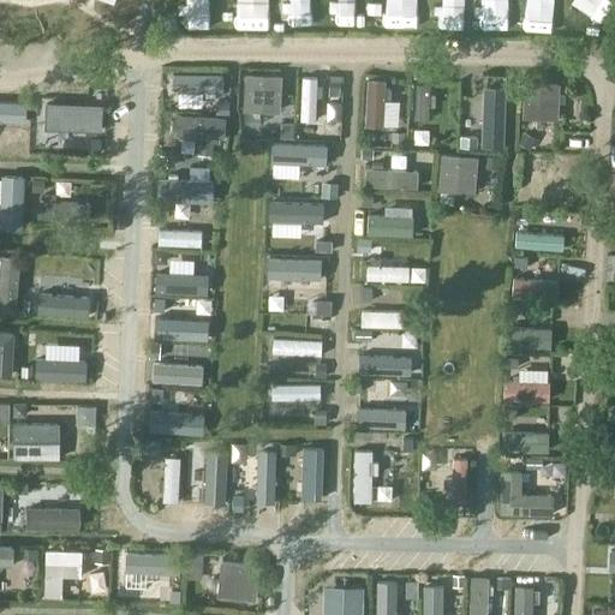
[(28,0),(11,0),(12,23),(29,23),(28,0)]
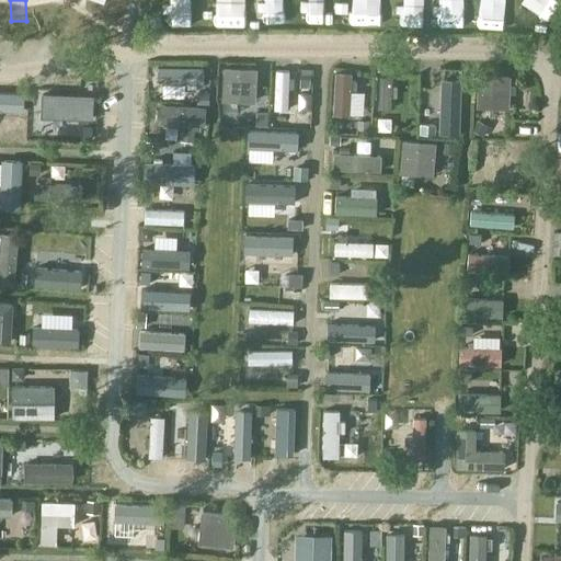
[(101,25),(101,0),(76,0),(76,25),(101,25)]
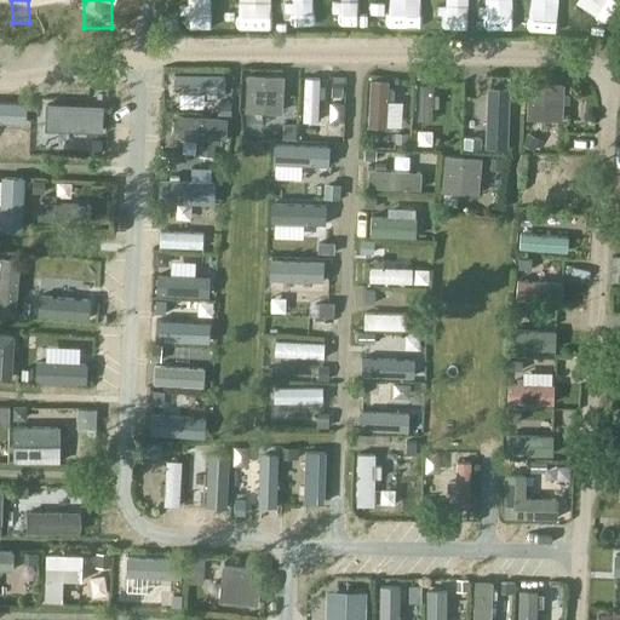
[(228,0),(211,0),(211,39),(229,38),(228,0)]
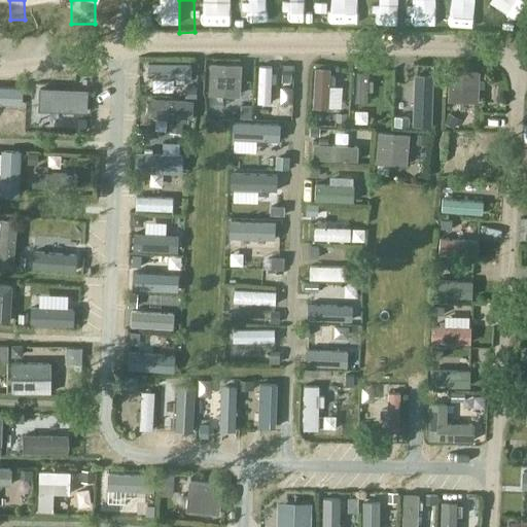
[(229,0),(214,0),(214,32),(230,32),(229,0)]
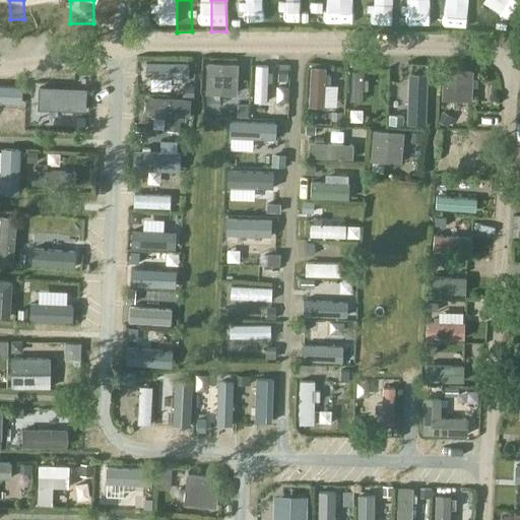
[(267,0),(253,0),(253,31),(268,30),(267,0)]
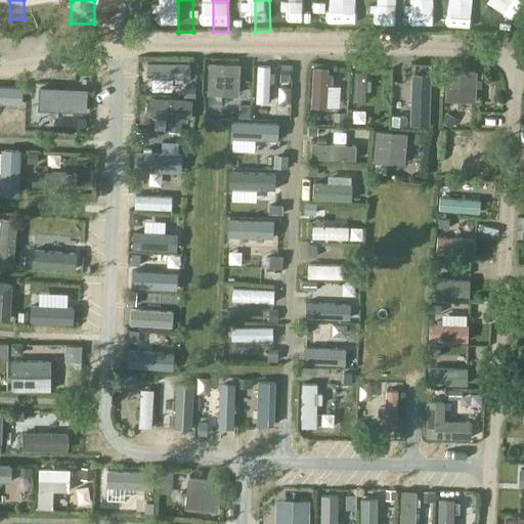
[(303,0),(291,0),(292,19),(304,19),(303,0)]
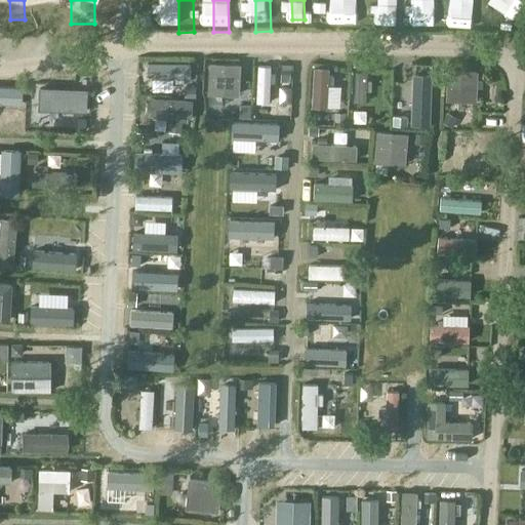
[(351,0),(336,0),(336,24),(351,23),(351,0)]
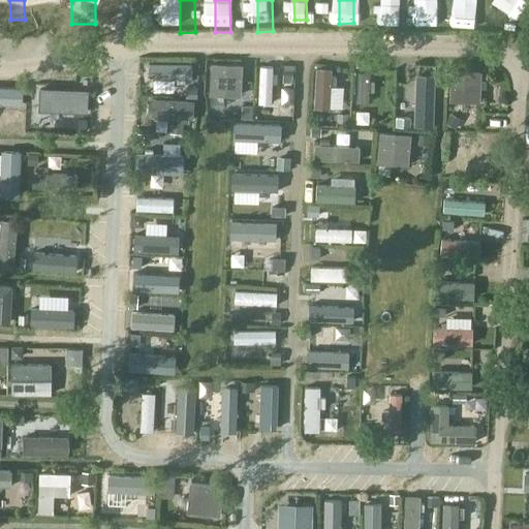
[(399,32),(399,0),(383,0),(383,33),(399,32)]
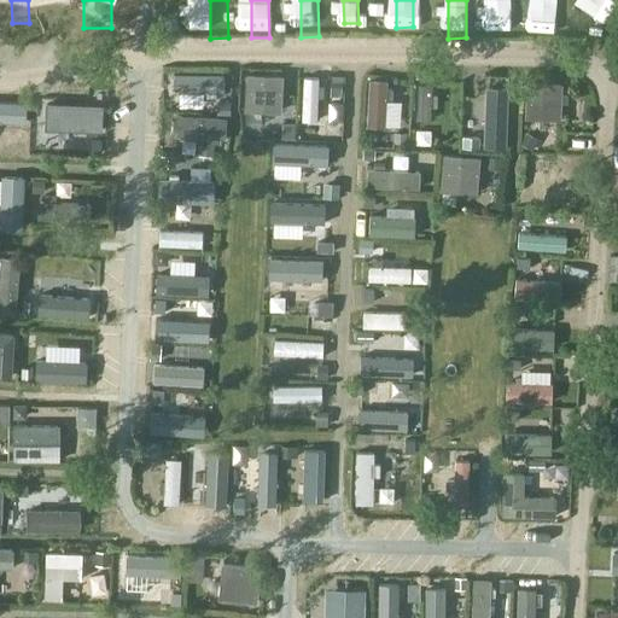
[(512,0),(495,0),(496,24),(513,24),(512,0)]
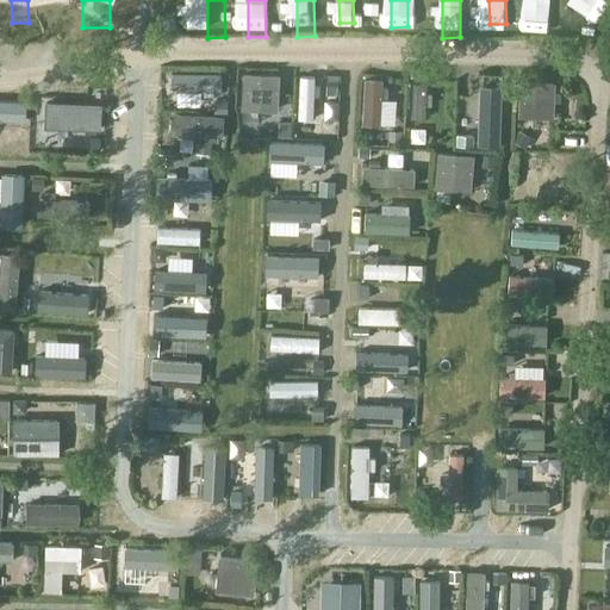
[(552,0),(536,0),(536,32),(552,32),(552,0)]
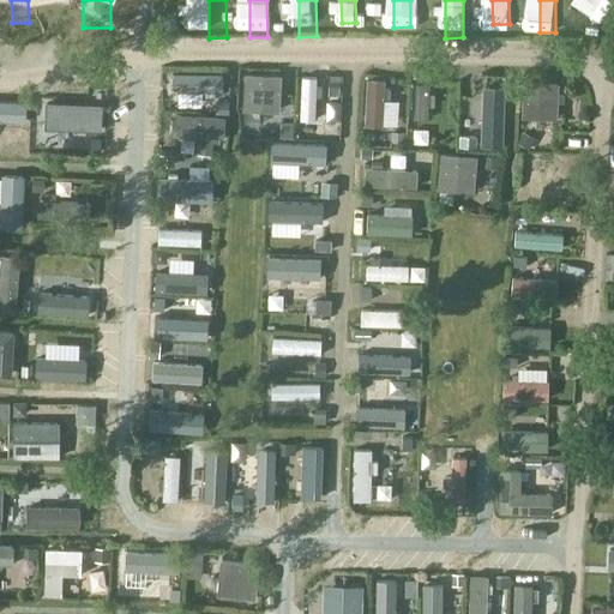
[(612,0),(590,0),(587,36),(608,38),(612,0)]
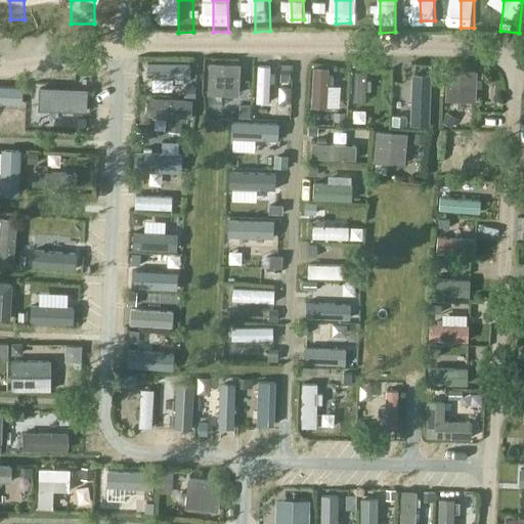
[(36,11),(37,22),(59,18),(58,7),(36,11)]
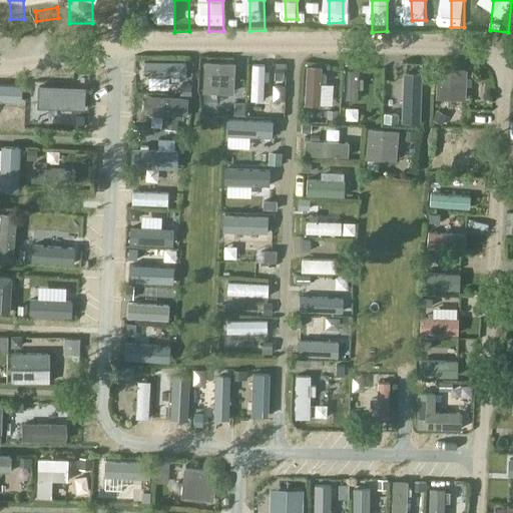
[(482,29),(483,19),(474,18),(473,28),(482,29)]
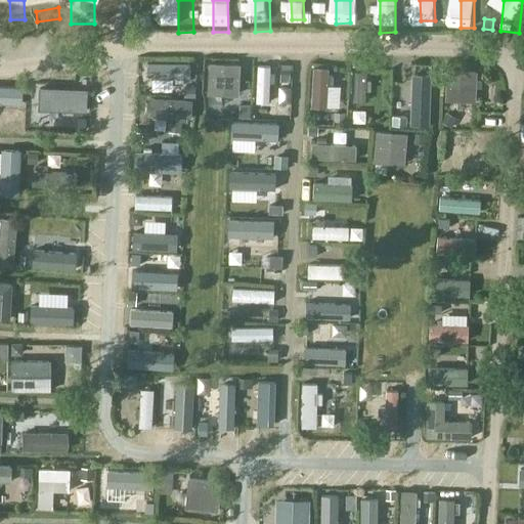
[(156,63),(156,76),(191,76),(191,63),(156,63)]
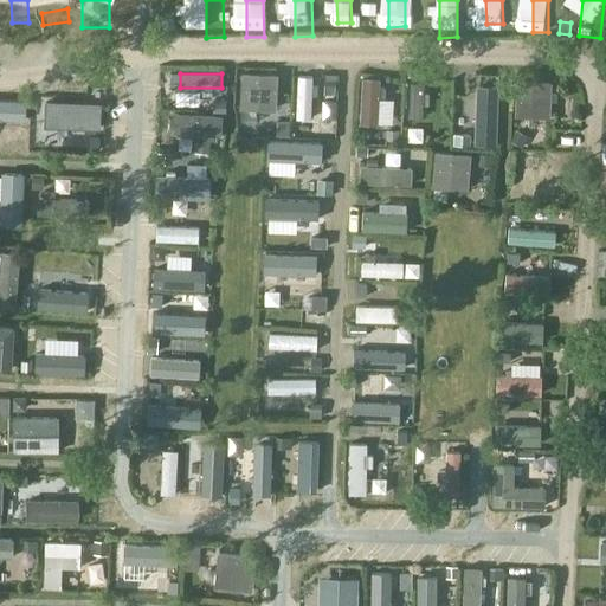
[(243,73),(240,111),(278,113),(279,75),(243,73)]
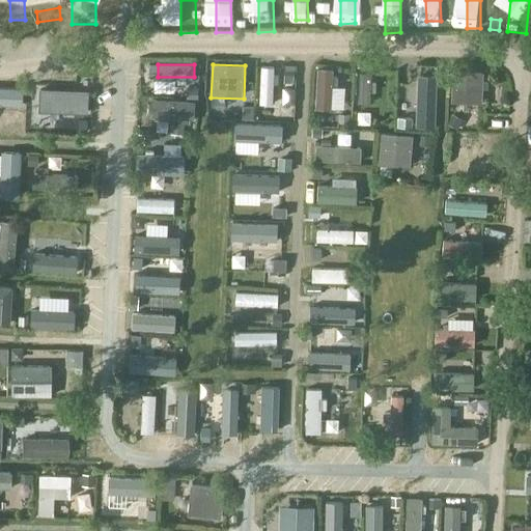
[(333,66),(316,66),(314,104),(332,104),(333,66)]
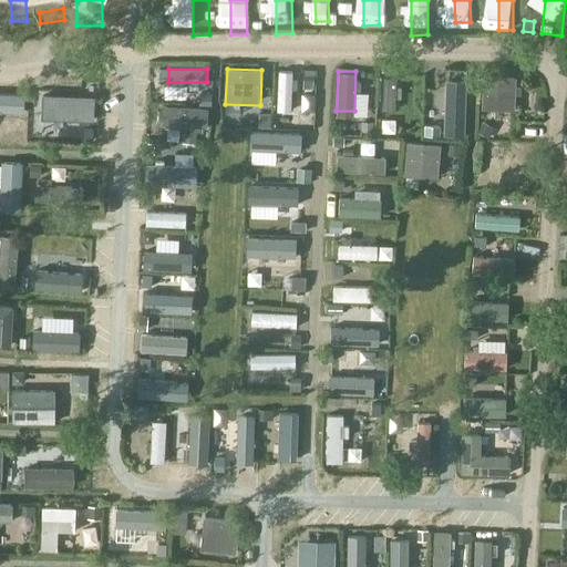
[(279,72),(277,111),(290,112),(292,73),(279,72)]
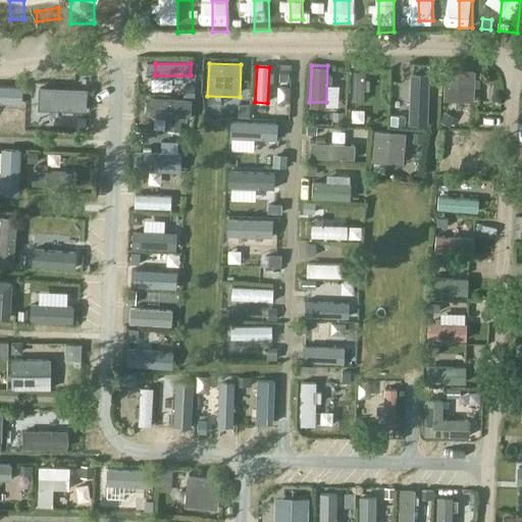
[(445,71),(445,101),(475,101),(475,71),(445,71)]
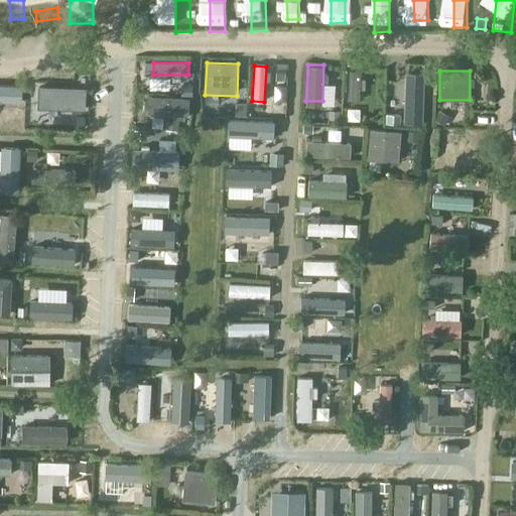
[(349,72),(348,101),(359,101),(361,72),(349,72)]
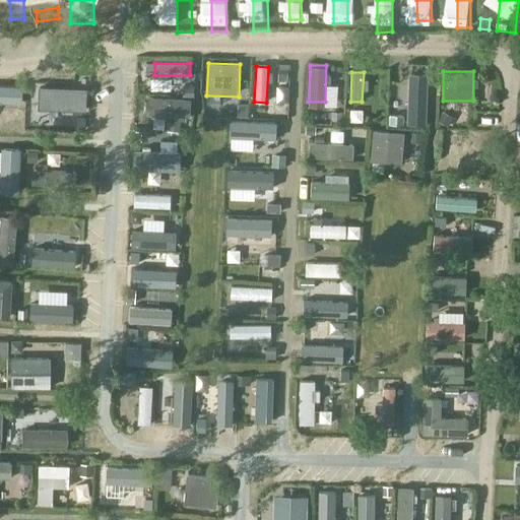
[(409,72),(407,123),(427,124),(429,72),(409,72)]
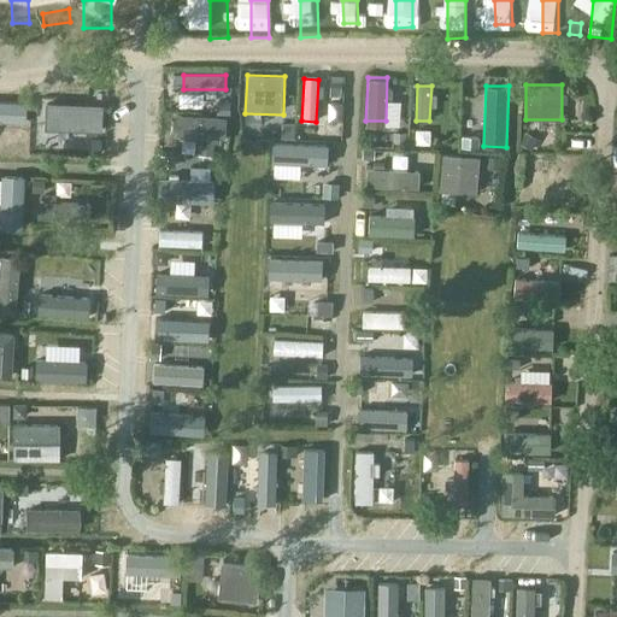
[(101,97),(53,97),(53,113),(101,113),(101,97)]
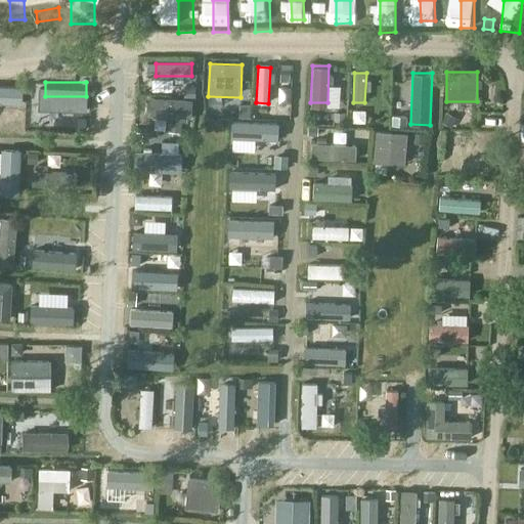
[(0,94),(0,127),(22,128),(23,95),(0,94)]
